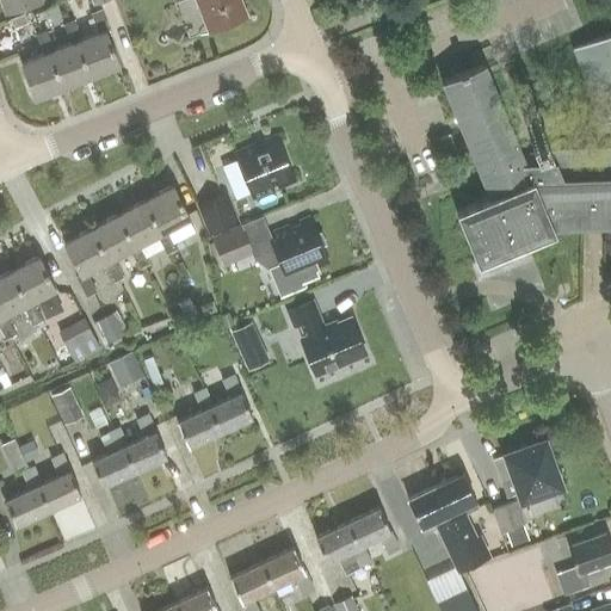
[(0,0),(4,13),(41,1),(39,0),(0,0)]
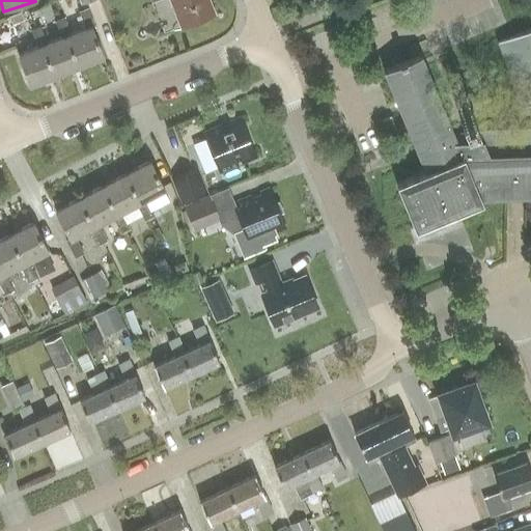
[(169,0),(180,28),(214,16),(207,0),(149,0),(150,3),(159,0),(169,0)]
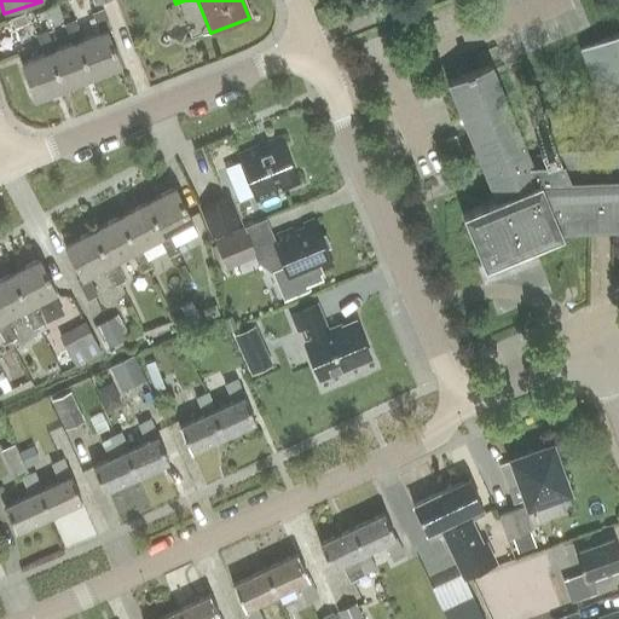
[(99,35),(82,41),(79,42),(92,80),(121,69),(106,33),(110,32),(102,10),(92,15),(99,35)]
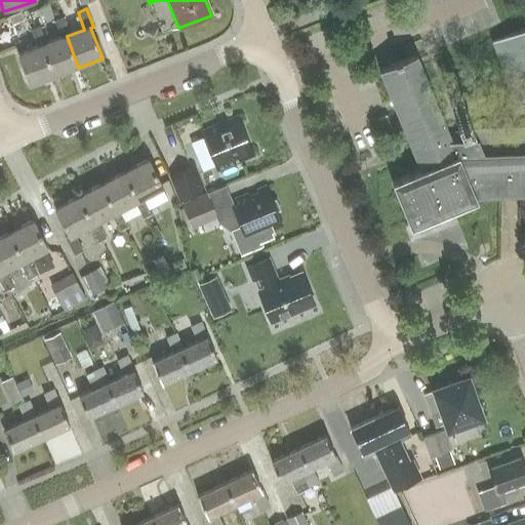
[(54,77),(78,68),(67,36),(70,35),(63,18),(53,22),(61,39),(45,44),(41,46),(54,77)]
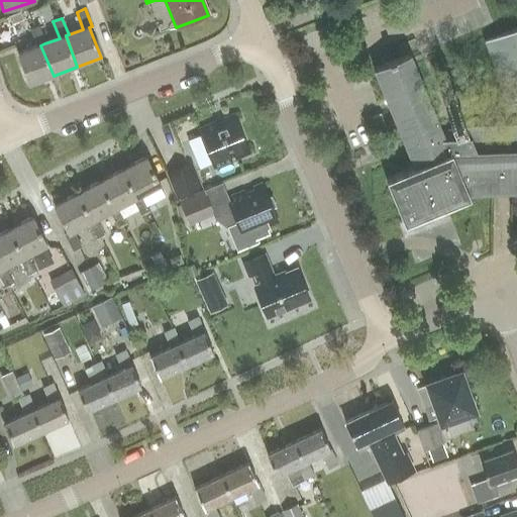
[(40,45),(44,43),(38,26),(28,30),(35,47),(16,55),(28,86),(54,76),(40,45)]
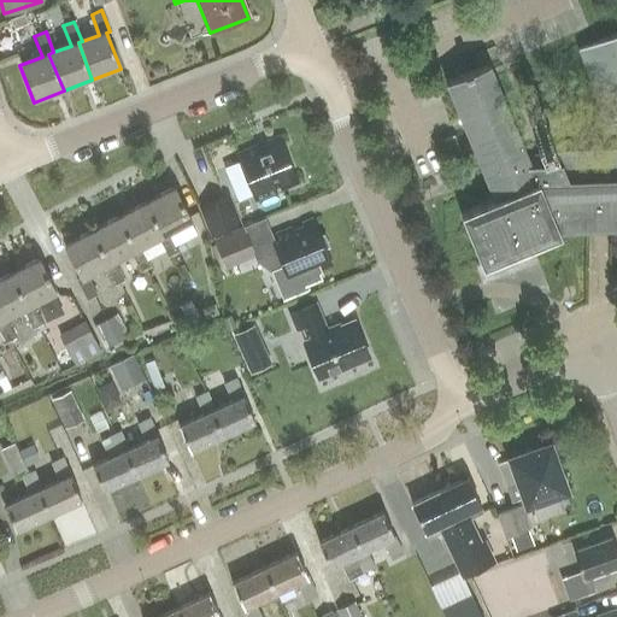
[(611,124),(616,140),(616,150),(553,153),(553,154),(533,156),(526,158),(488,65),(499,60),(493,47),(476,54),(479,58),(474,60),(477,69),(446,82),(495,199),(459,213),(482,268),(558,235),(556,229),(616,225),(616,34),(577,50),(605,125),(611,124)]
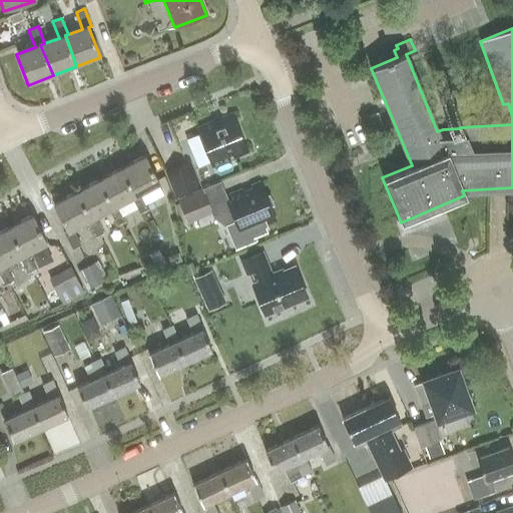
[(213,165),(246,152),(231,115),(198,128),(213,165)]
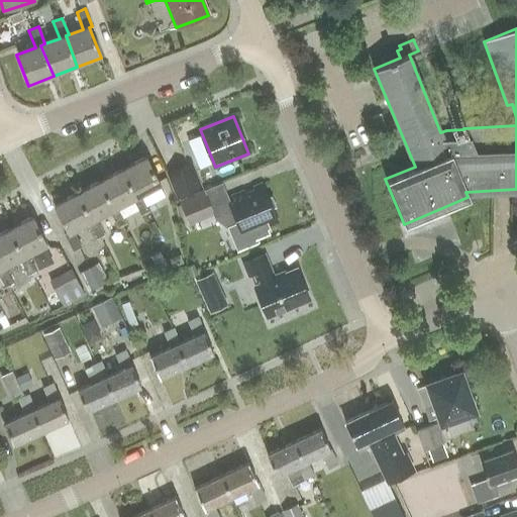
[(145,158),(122,170),(135,197),(131,199),(140,215),(148,211),(140,194),(160,184),(145,158)]
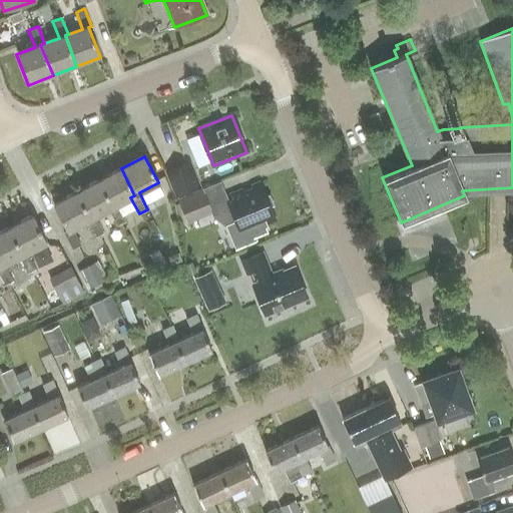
[(164,172),(175,198),(200,187),(189,161),(164,172)]
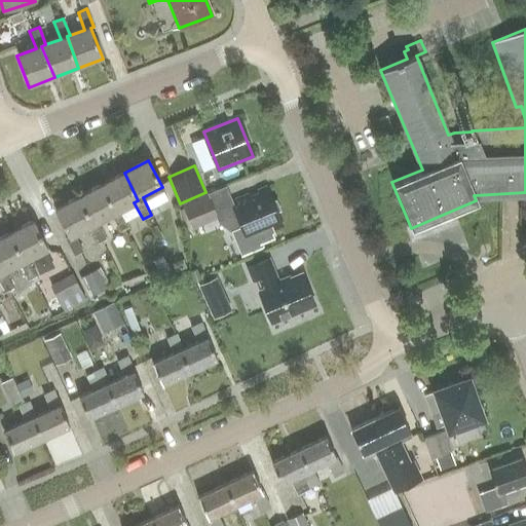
[(124,173),(102,185),(116,212),(111,215),(120,231),(128,227),(119,210),(134,202),(138,200),(124,173)]
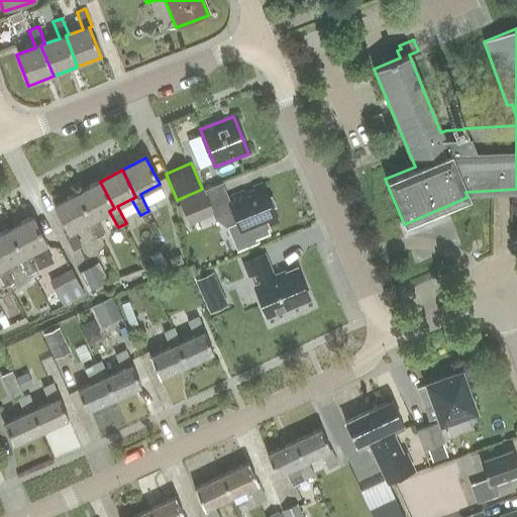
[(91,220),(87,223),(95,239),(104,235),(95,218),(109,211),(114,208),(100,182),(77,193),(91,220)]
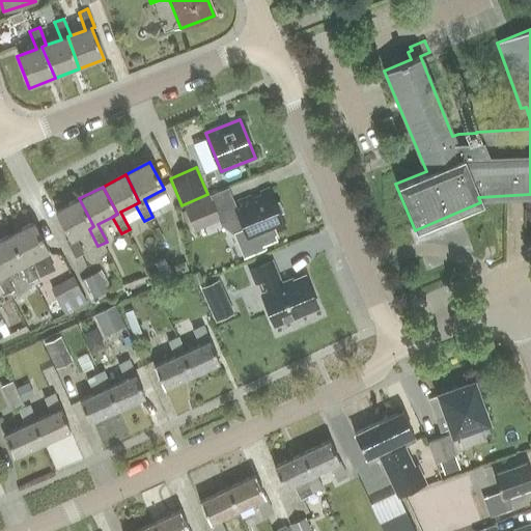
[(274,232),(284,228),(278,214),(281,213),(278,203),(275,205),(269,190),(233,204),(244,230),(235,234),(245,256),(243,257),(243,258),(264,250),(263,247),(277,241),(274,232)]
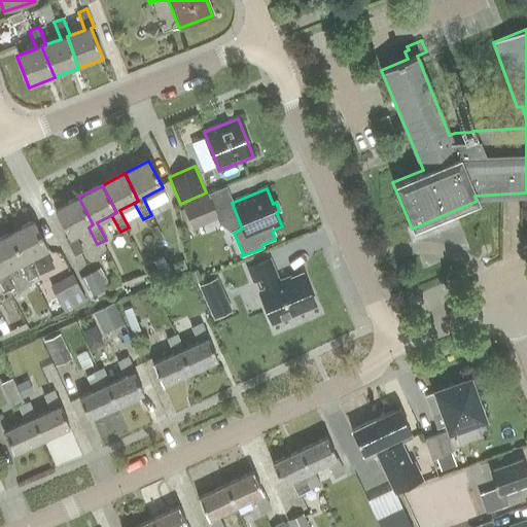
[(219,220),(208,195),(182,205),(194,231),(219,220)]
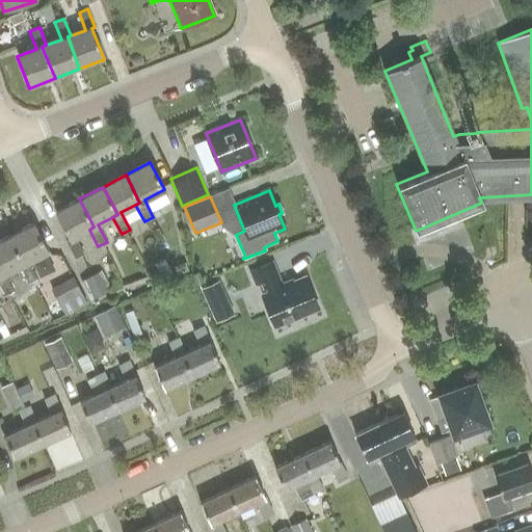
[(74,237),(89,230),(94,227),(79,198),(56,211),(71,239),(67,241),(76,259),(83,255),(74,237)]
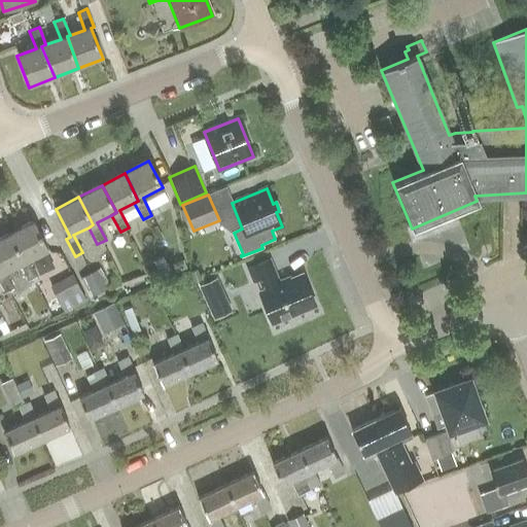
[(33,221),(8,235),(23,262),(20,264),(29,281),(37,276),(28,259),(47,249),(33,221)]
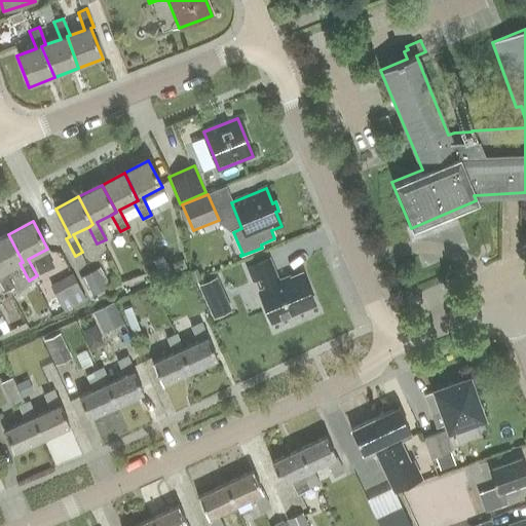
[(8,234),(0,237),(0,280),(6,293),(14,288),(5,271),(20,263),(23,262),(8,234)]
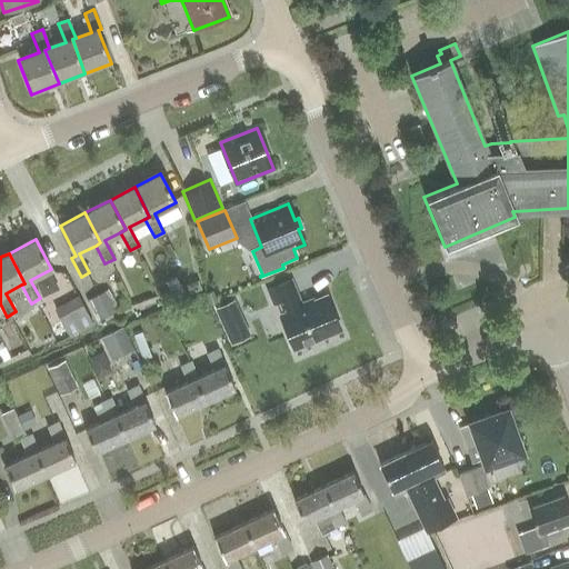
[(296,349),(339,330),(326,296),(299,307),(295,297),(298,296),(291,280),(268,290),(275,306),(279,303),(283,313),(281,315),(296,349)]
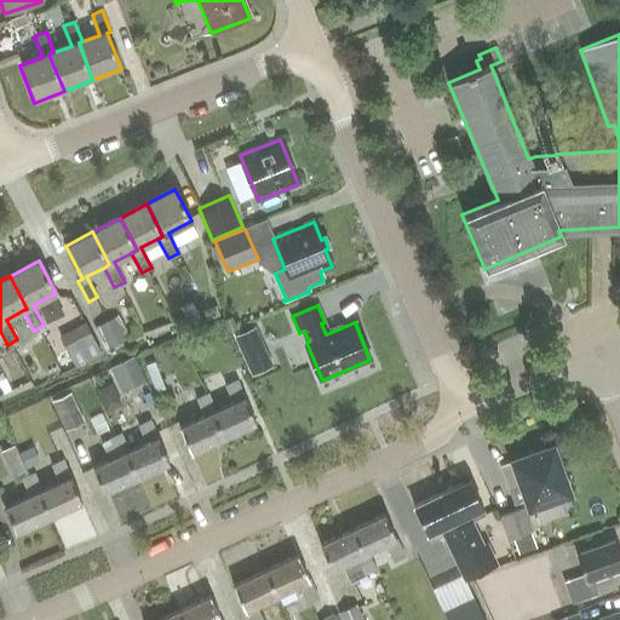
[(217,306),(201,311),(205,321),(219,316),(217,306)]
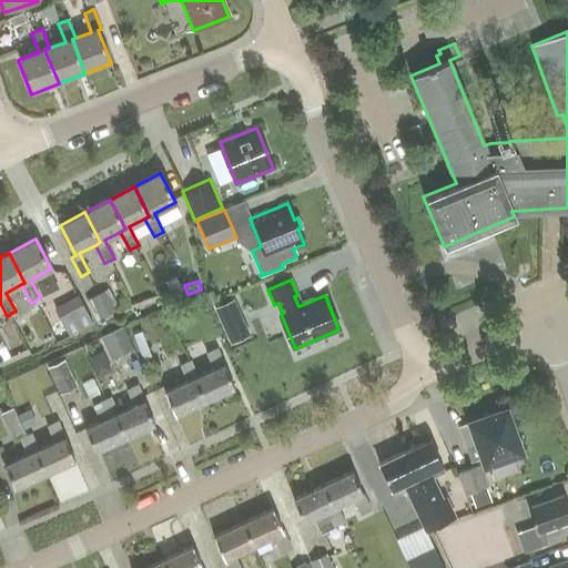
[(181,284),(169,291),(174,302),(186,295),(181,284)]
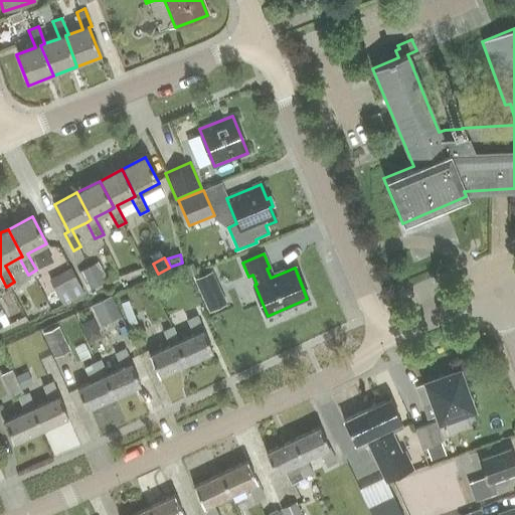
[(98,263),(78,274),(89,291),(108,280),(98,263)]
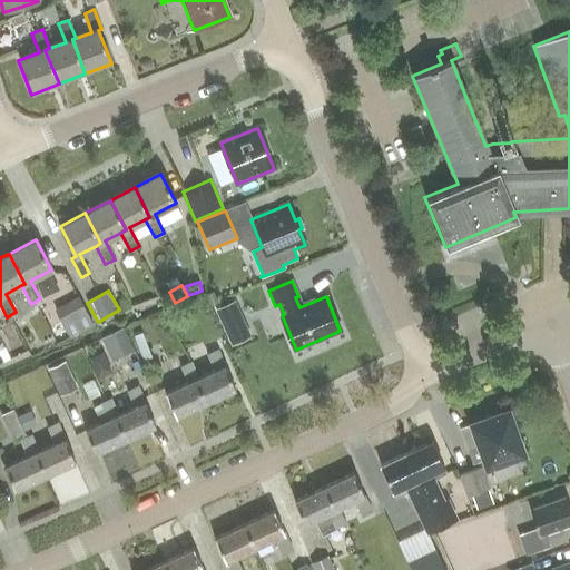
[(55,310),(69,337),(92,325),(78,297),(55,310)]
